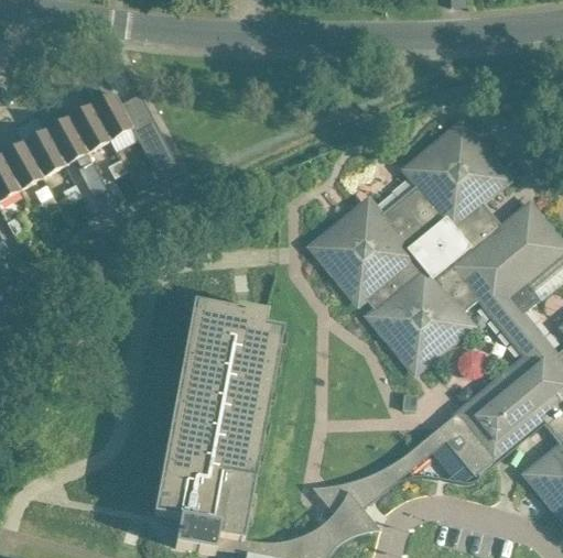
[(91,105),(110,139),(132,127),(133,127),(121,104),(115,91),(91,105)]
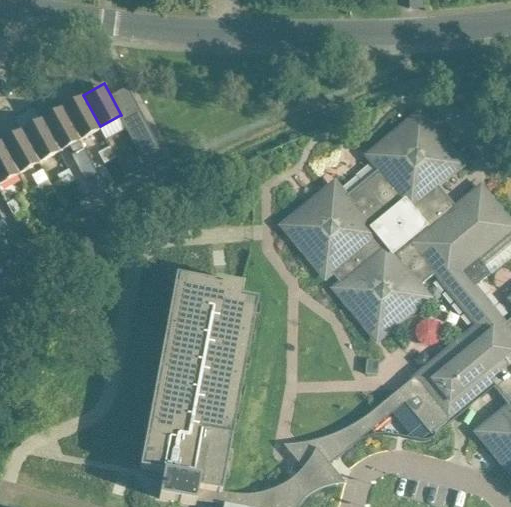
[(127,84),(110,94),(121,115),(120,115),(146,164),(165,154),(127,84)]
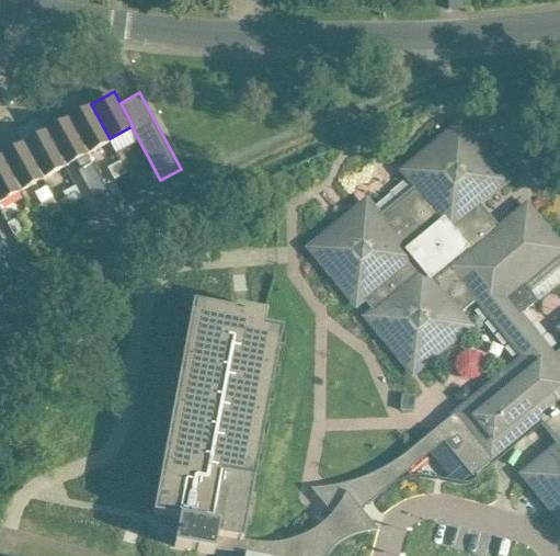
[(88,151),(110,138),(91,104),(68,116),(88,151)]
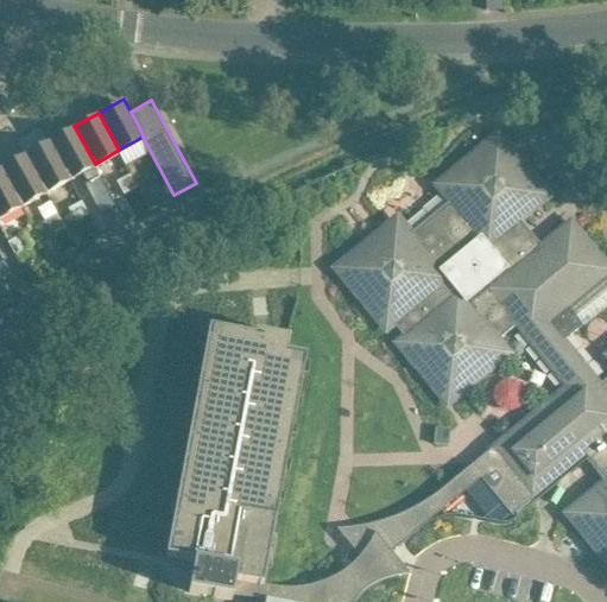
[(70,177),(95,164),(74,126),(50,140),(70,177)]
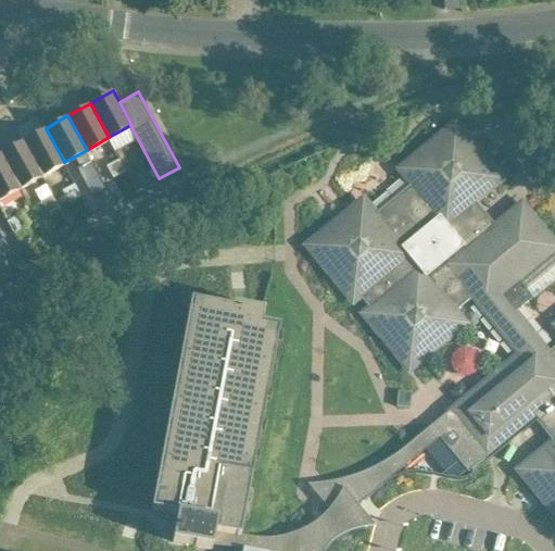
[(228,523),(225,542),(243,547),(243,546),(274,550),(322,550),(324,547),(327,542),(330,539),(335,535),(338,533),(341,530),(344,528),(350,526),(355,524),(362,523),(364,523),(366,522),(353,506),(358,502),(440,435),(468,470),(470,468),(491,451),(490,451),(534,414),(553,437),(520,463),(520,471),(554,513),(554,343),(549,349),(515,309),(533,293),(520,278),(554,249),(554,238),(527,204),(526,203),(518,202),(516,204),(494,222),(476,200),(500,179),(501,173),(459,122),(452,122),(402,163),(401,170),(412,183),(403,189),(402,197),(393,204),(386,203),(377,211),(367,198),(360,198),(310,239),(308,247),(322,261),(350,297),(357,298),(362,293),(370,304),(366,308),(365,315),(406,365),(414,365),(464,324),(465,317),(456,307),(472,293),(519,351),(453,405),(446,410),(444,412),(436,418),(427,426),(418,433),(411,439),(402,446),(393,452),(385,458),(376,463),(366,467),(356,471),(347,474),(335,477),(326,478),(339,495),(336,498),(332,502),(329,505),(326,510),(317,516),(310,523),(299,528),(289,531),(281,533),(270,535),(264,535),(254,534),(244,531),(244,525),(228,523)]
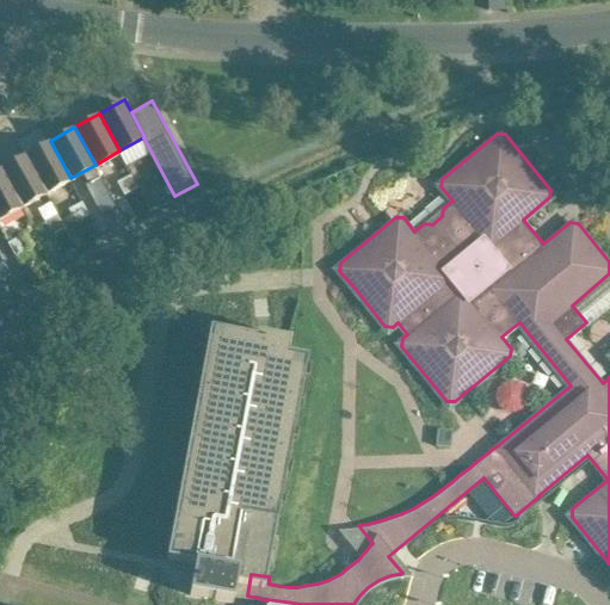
[(47,191),(71,178),(50,141),(26,154),(47,191)]
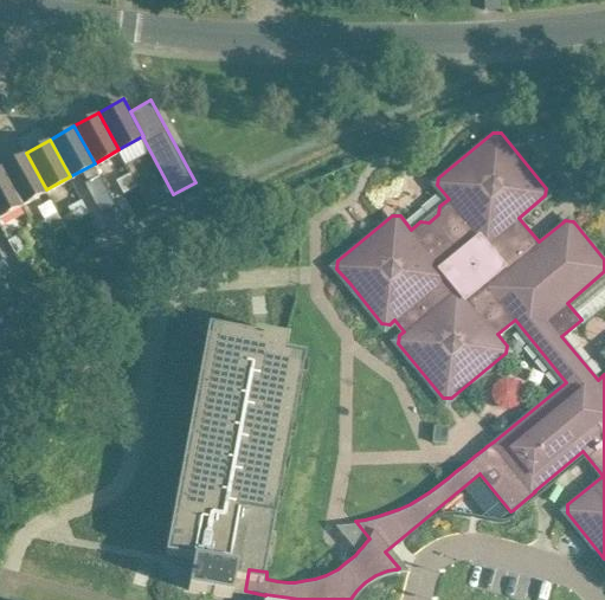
[(23,202),(46,189),(26,153),(1,166),(23,202)]
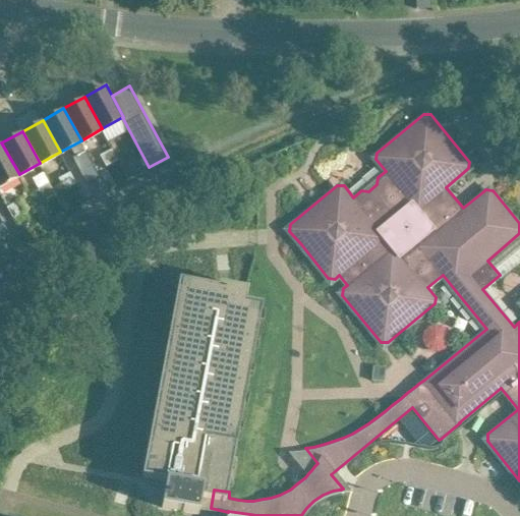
[(0,184),(19,174),(1,142),(0,142),(0,184)]
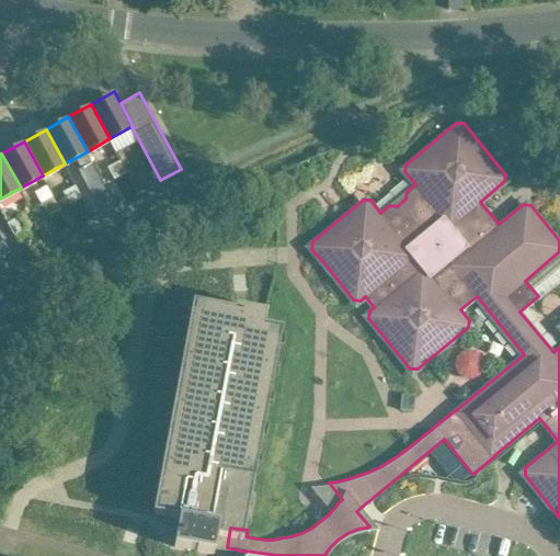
[(126,170),(120,158),(109,165),(115,177),(126,170)]
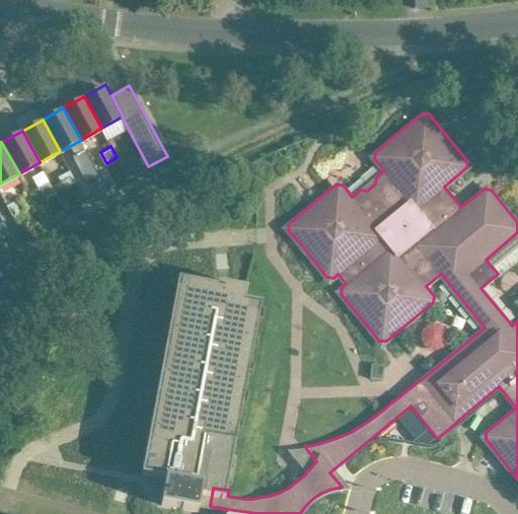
[(85,174),(96,168),(91,157),(80,163),(85,174)]
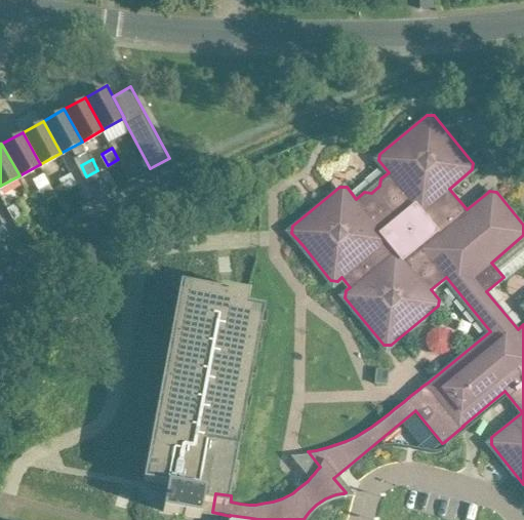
[(71,171),(59,177),(66,188),(77,182),(71,171)]
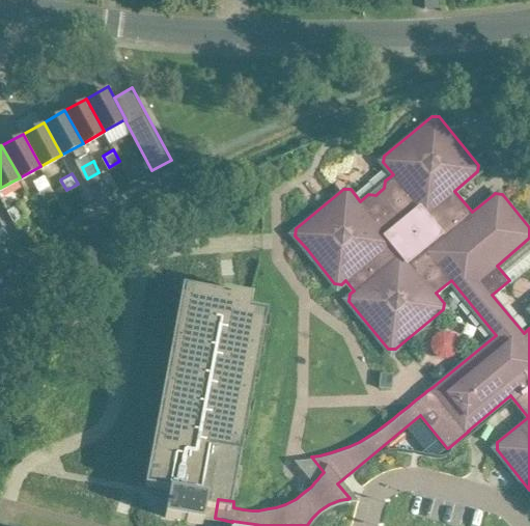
[(39,191),(46,201),(57,195),(51,185),(39,191)]
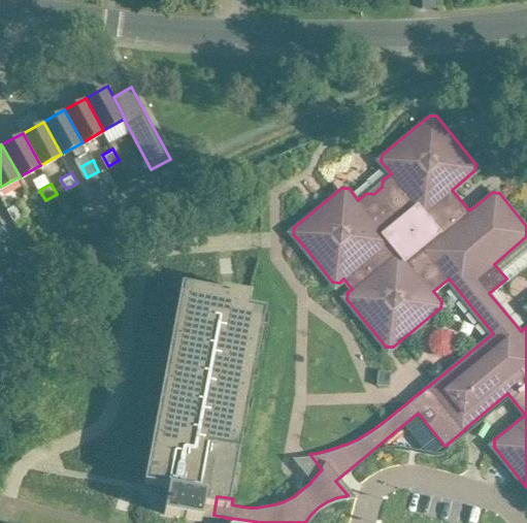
[(20,201),(7,207),(13,218),(25,211),(20,201)]
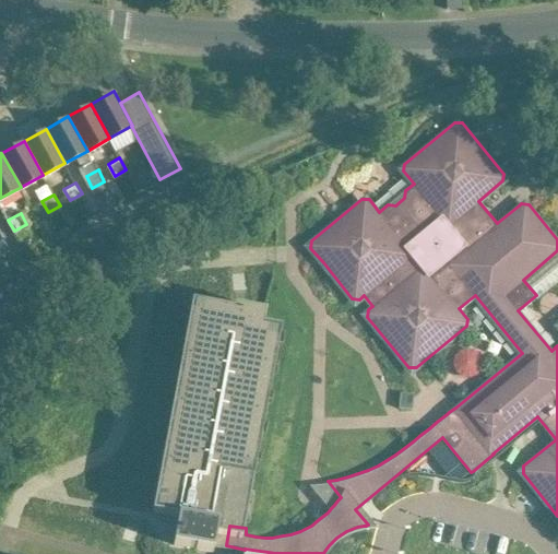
[(3,237),(0,238),(0,254),(10,248),(3,237)]
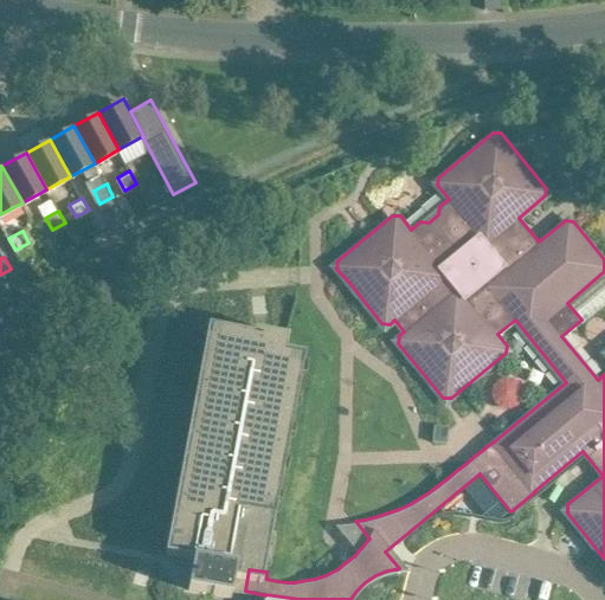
[(249,569),(266,572),(301,375),(306,353),(285,348),(288,336),(289,336),(289,334),(263,329),(262,337),(253,335),(255,333),(208,324),(166,552),(193,556),(191,572),(205,574),(203,593),(243,599),(249,569)]
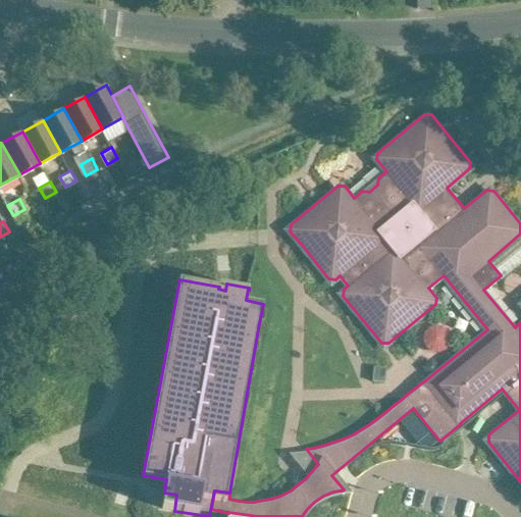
[(461,312),(438,316),(444,345),(466,341),(461,312)]
